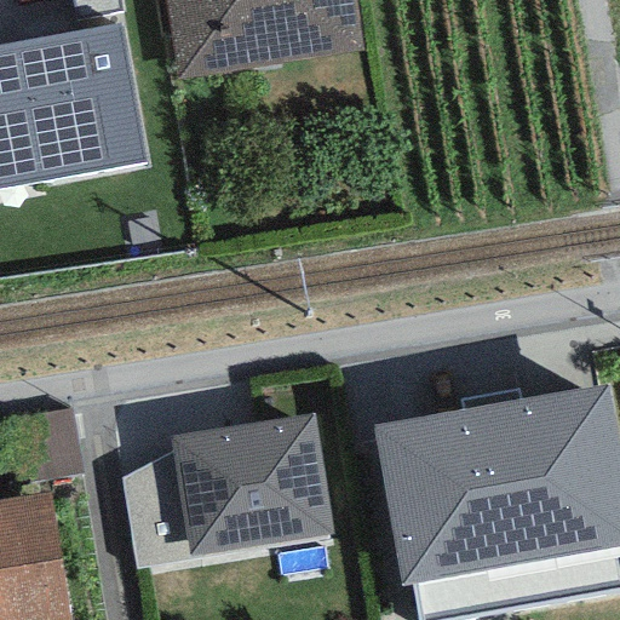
[(120,0),(72,0),(76,21),(122,12),(120,0)]
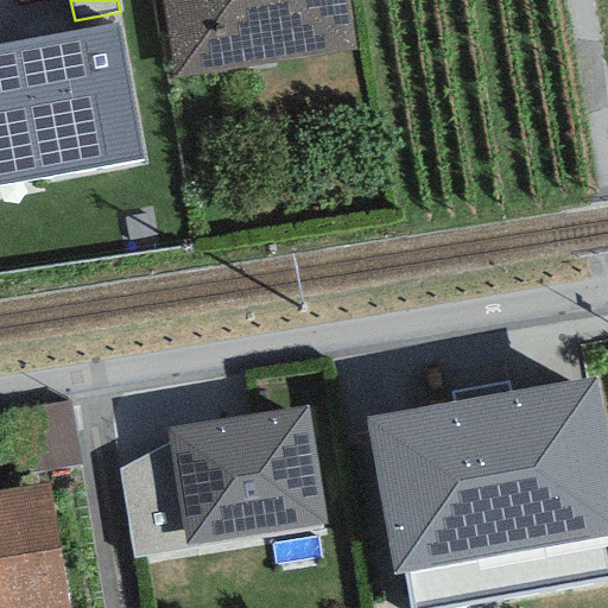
[(348,0),(160,0),(175,78),(356,49),(348,0)]
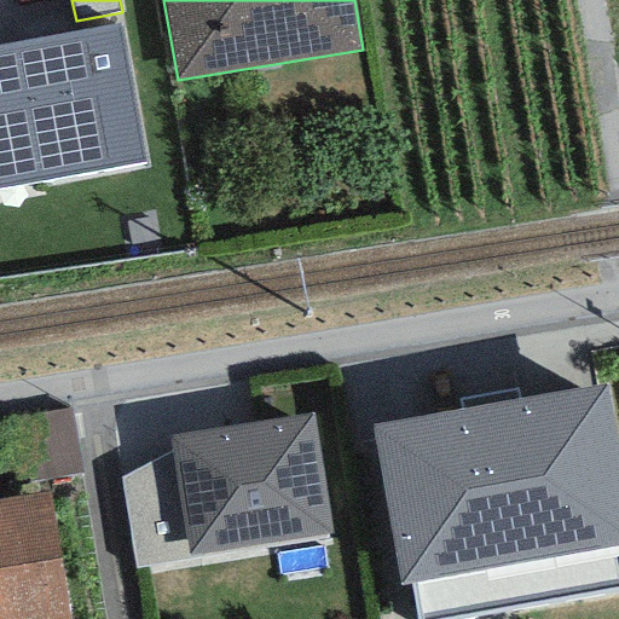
[(119,25),(0,45),(0,187),(143,165),(119,25)]
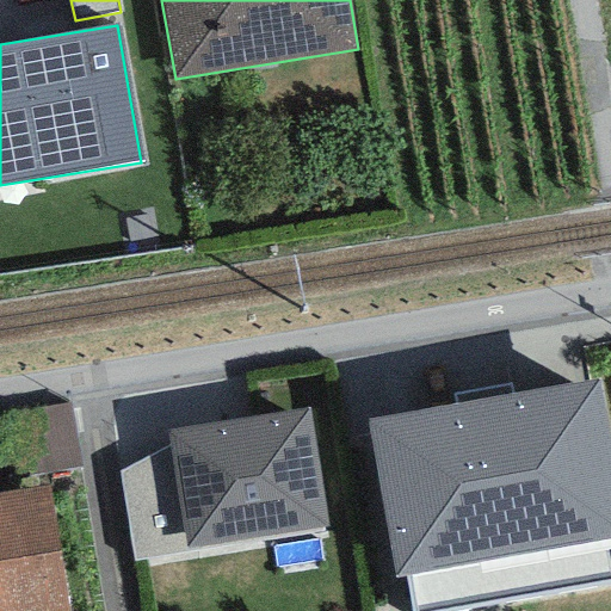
[(610,451),(598,381),(366,421),(395,580),(408,578),(413,610),(473,610),(610,586),(610,451)]
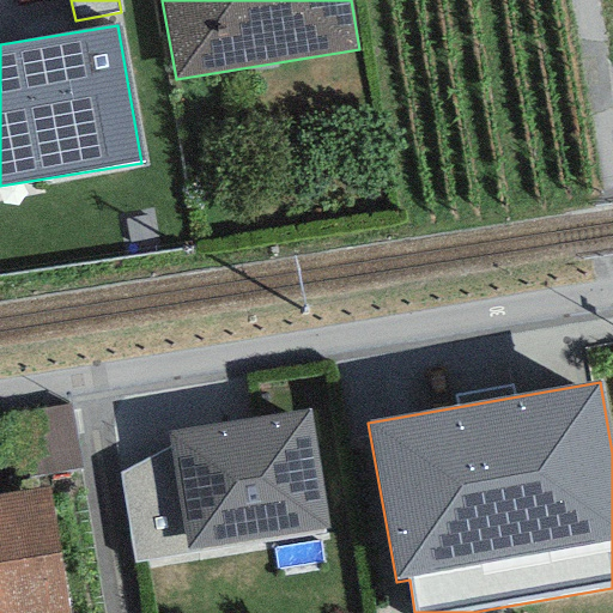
[(71,405),(2,416),(13,480),(82,469),(71,405)]
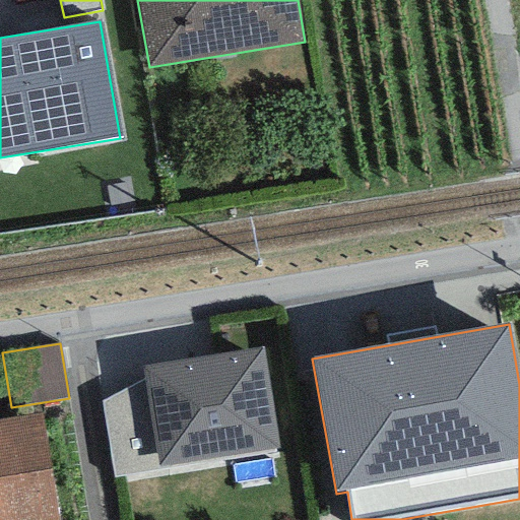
[(263,348),(142,368),(143,379),(101,402),(113,478),(169,470),(169,464),(279,449),(263,348)]
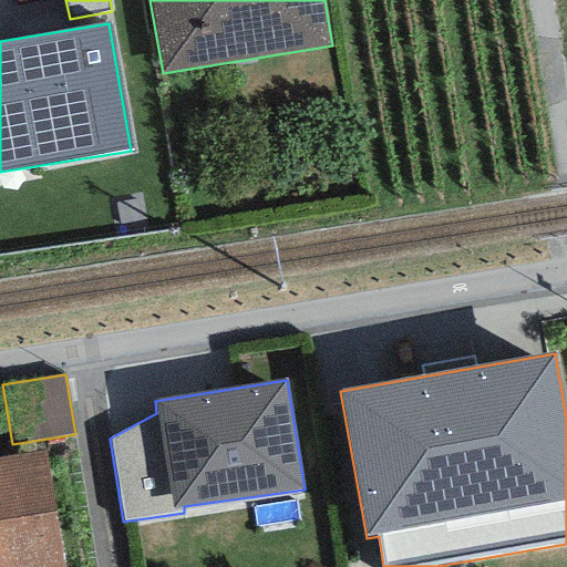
[(0,566),(62,566),(43,451),(0,457),(0,566)]
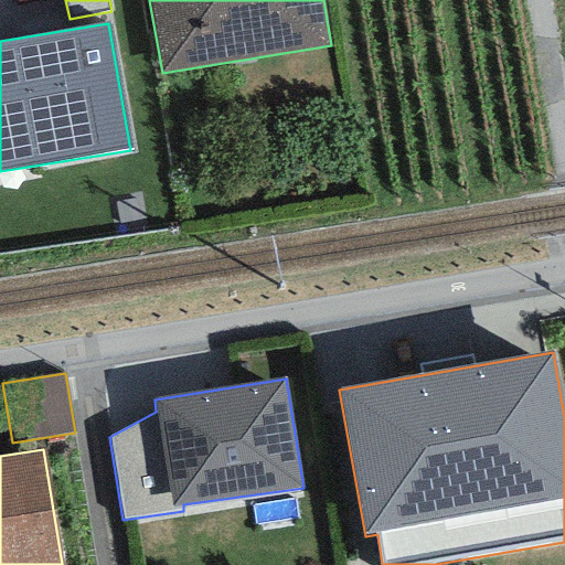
All buildings are outlined.
